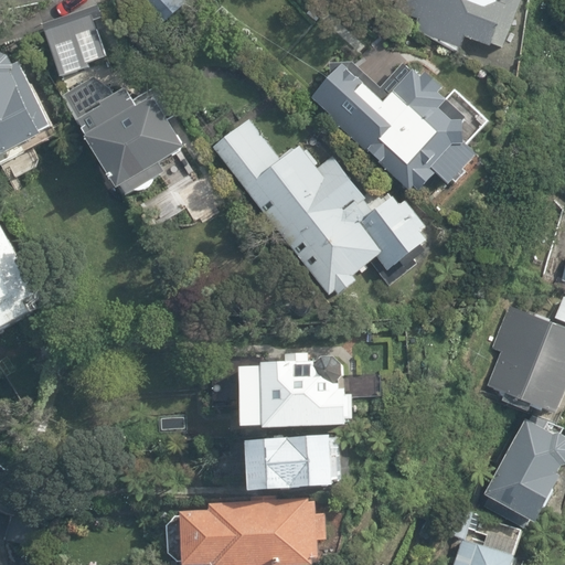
[(181,0),(141,0),(160,20),(181,0)]
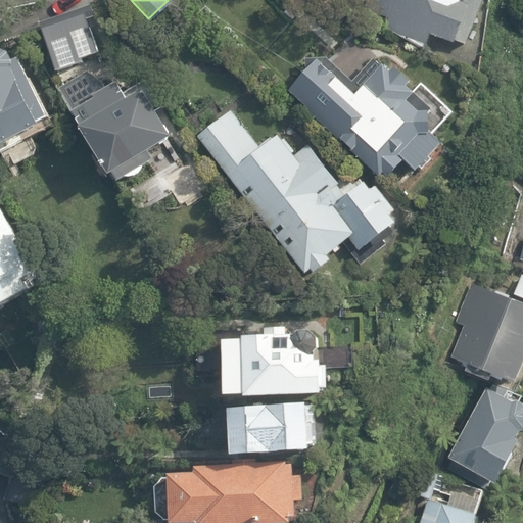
[(353,0),(352,5),(468,47),(484,0),(353,0)]
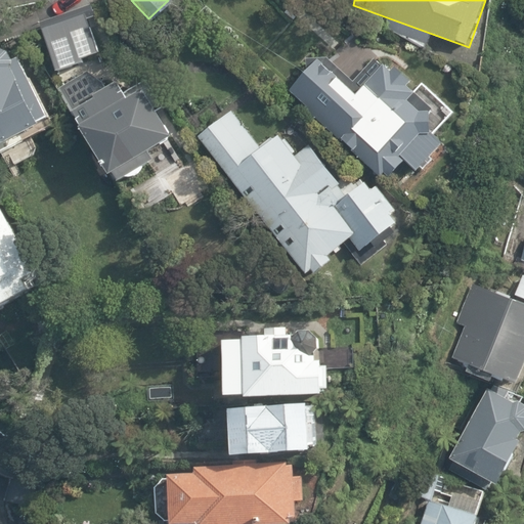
[(102,50),(91,6),(39,20),(58,67),(102,50)]
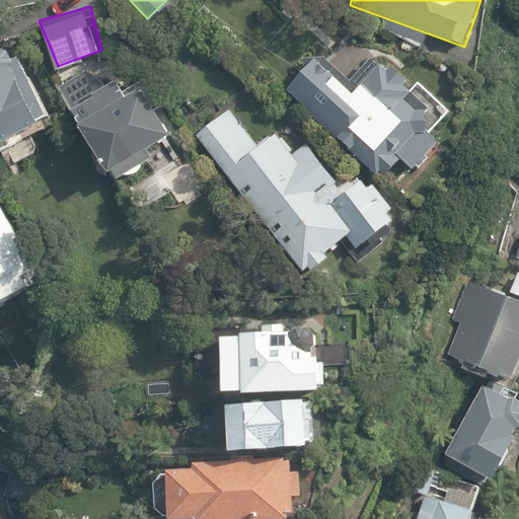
[(0,145),(50,123),(12,41),(0,46),(0,145)]
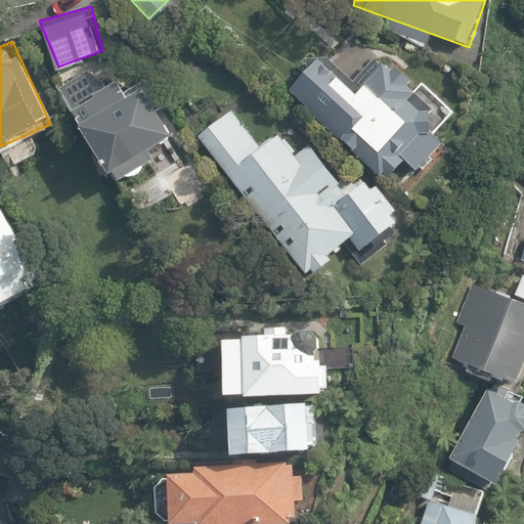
[(378,58),(352,78),(324,56),(292,86),(386,186),(406,162),(418,172),(445,144),(434,135),(453,112),(378,58)]
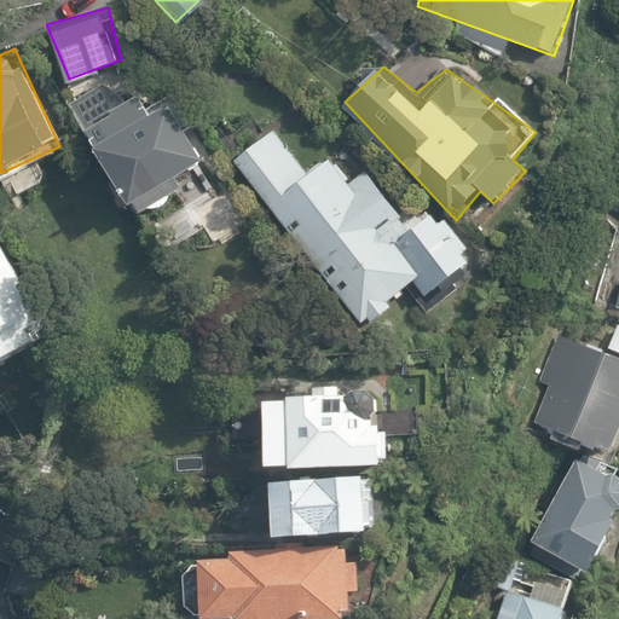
[(209,166),(149,79),(84,125),(144,210),(209,166)]
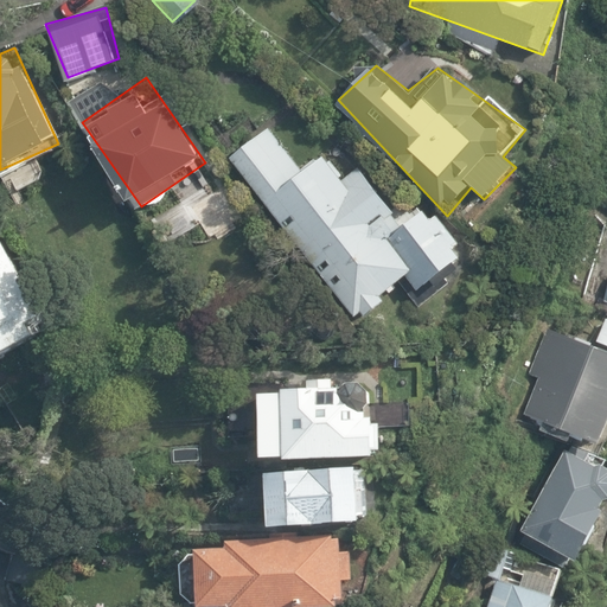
[(318,151),(296,166),(264,127),(225,159),(356,319),(382,302),(378,298),(403,279),(415,291),(459,262),(420,208),(400,218),(353,168),(339,177),(318,151)]
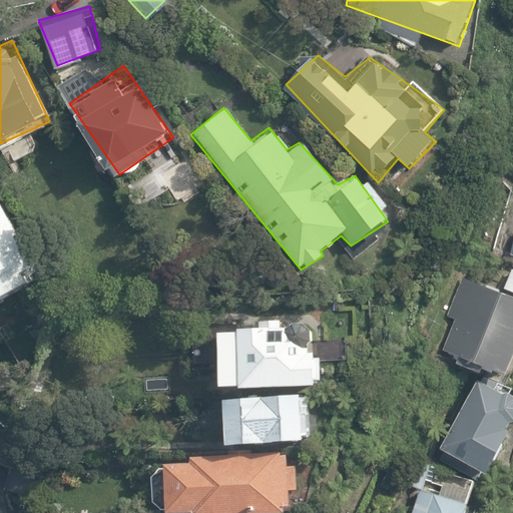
[(0,298),(45,275),(6,200),(0,202),(0,298)]
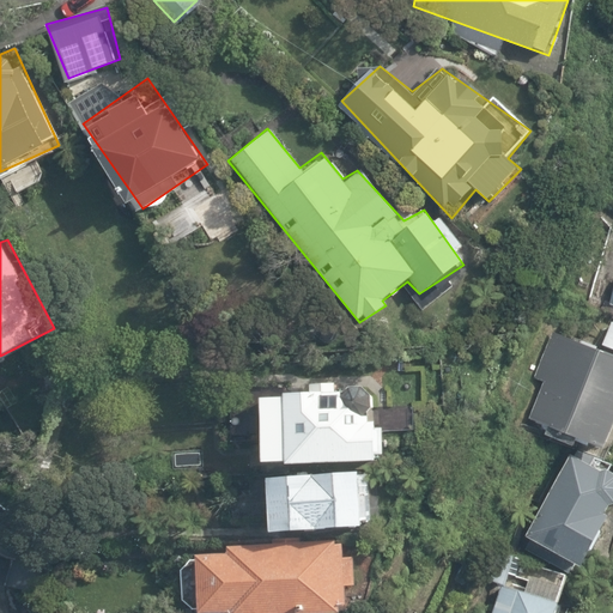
[(612,438),(612,349),(562,331),(527,429),(608,451),(612,438)]
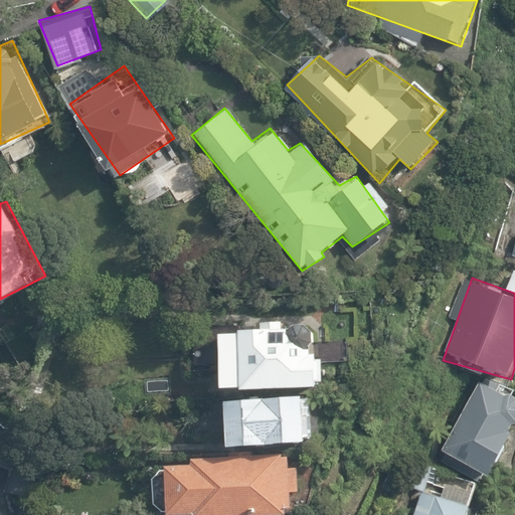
[(260,328),(216,335),(220,386),(237,389),(314,388),(316,358),(307,335),(260,328)]
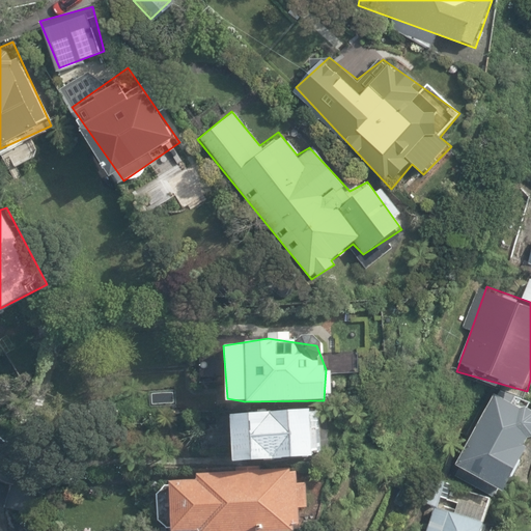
[(530,409),(519,404),(495,402),(456,467),(509,494),(530,453),(530,409)]
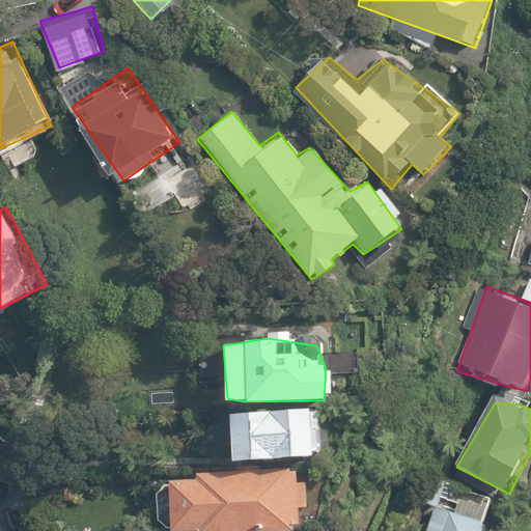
[(312,409),(227,413),(230,464),(312,457),(311,451),(317,451),(315,426),(312,409)]
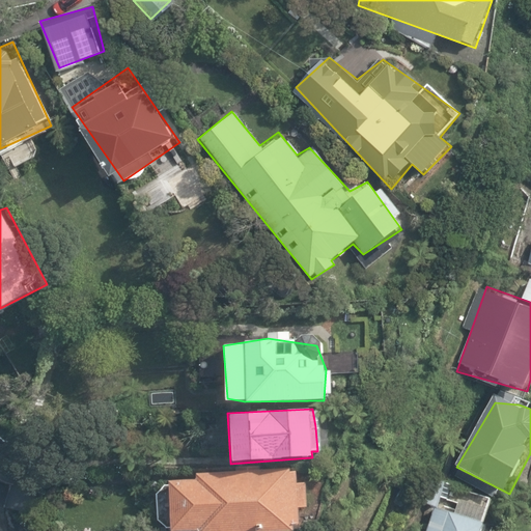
[(219,476),(163,480),(165,530),(290,530),(290,526),(296,526),(296,509),(305,508),(303,469),(219,476)]
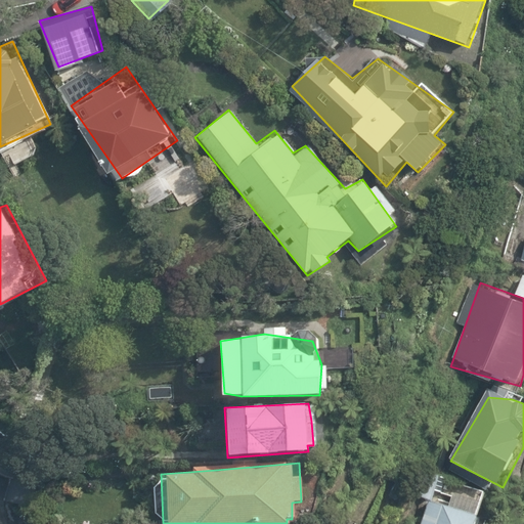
[(478,523),(485,499),(415,489),(405,523),(478,523)]
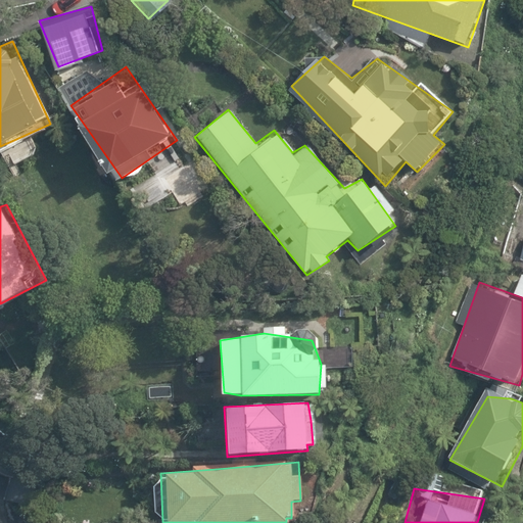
All buildings are outlined.
